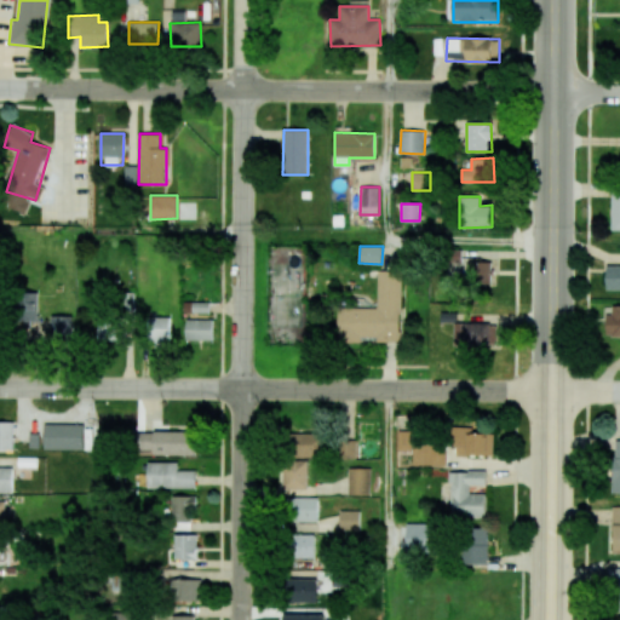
[(469,283),(491,283),(491,262),(469,262),(469,283)]
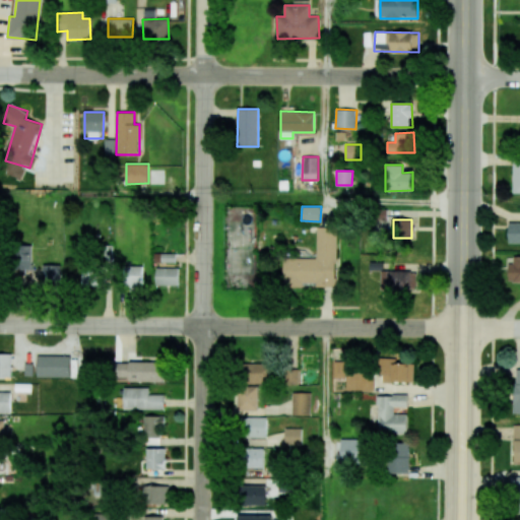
[(508,243),(519,243),(519,222),(509,222),(508,243)]
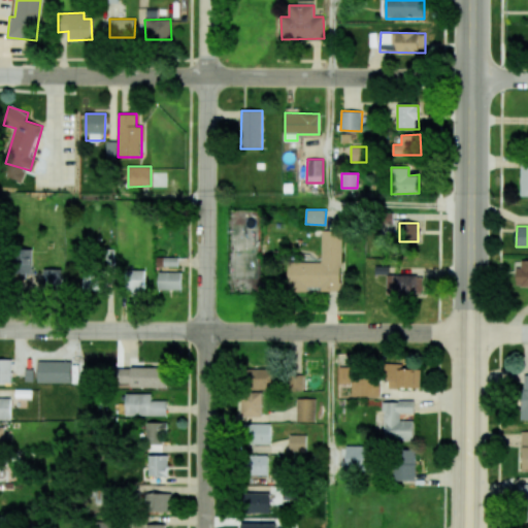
[(321,262),(288,262),(288,292),(308,292),(308,287),(320,287),(320,291),(340,292),(341,230),(321,230),(321,262)]
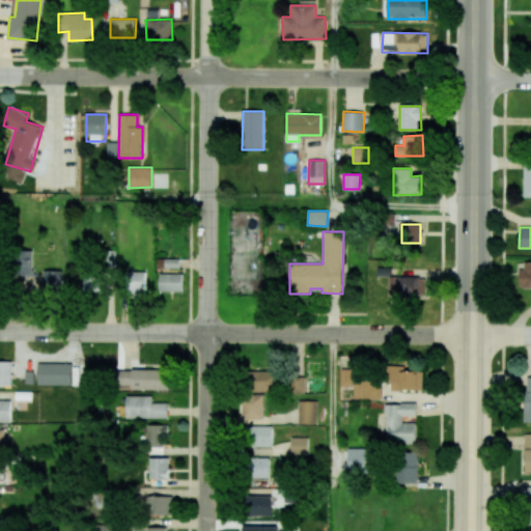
[(16,278),(32,277),(32,250),(15,251),(16,278)]
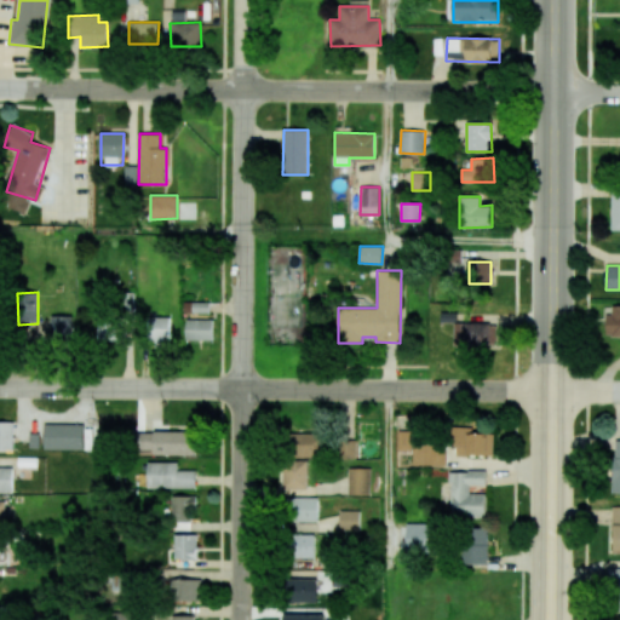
[(619,305),(608,306),(608,337),(619,336),(619,305)]
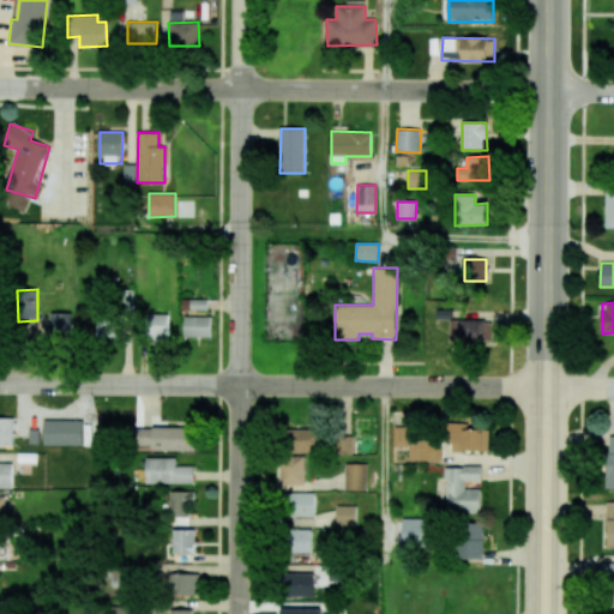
[(72,313),(49,313),(49,336),(72,336),(72,313)]
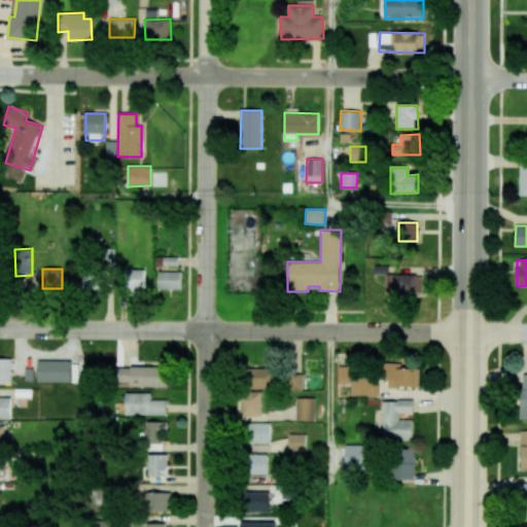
[(85,290),(102,285),(98,270),(80,275),(85,290)]
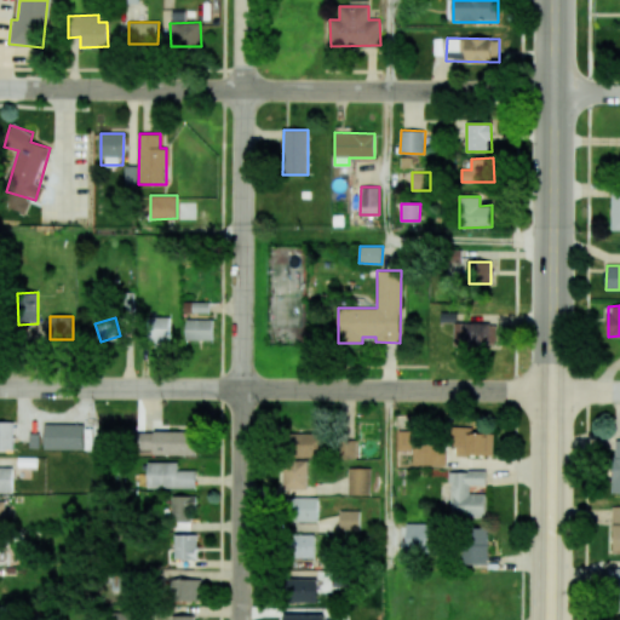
[(170,342),(170,317),(150,317),(149,342),(170,342)]
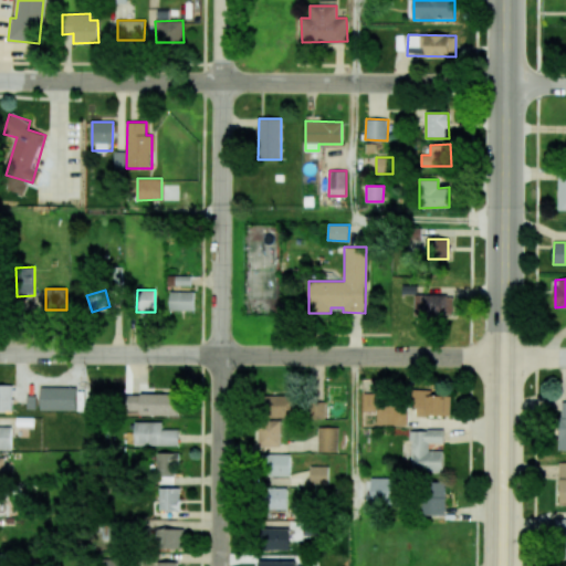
[(170,311),(194,311),(194,292),(170,292),(170,311)]
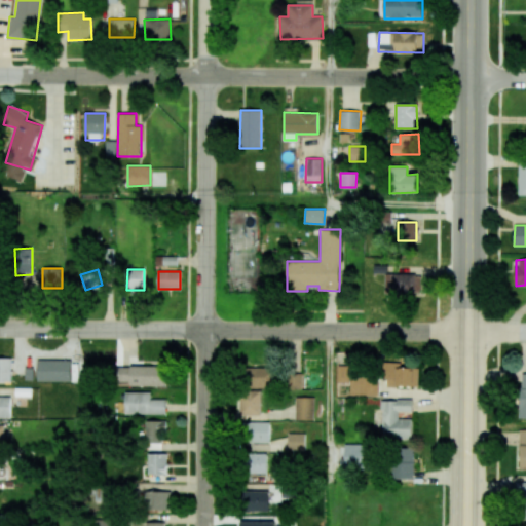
[(385,294),(422,295),(422,274),(385,273),(385,294)]
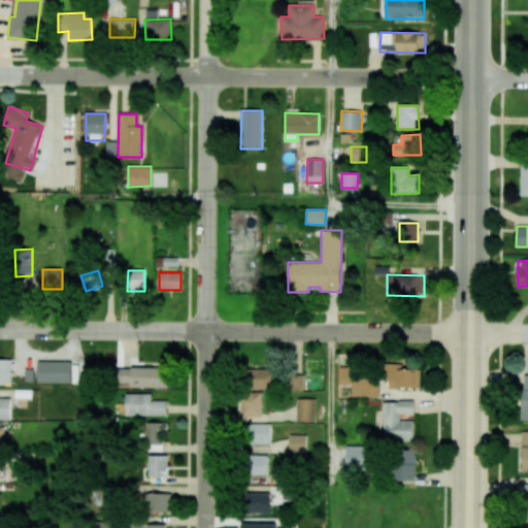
[(11,360),(0,359),(0,383),(10,384),(11,360)]
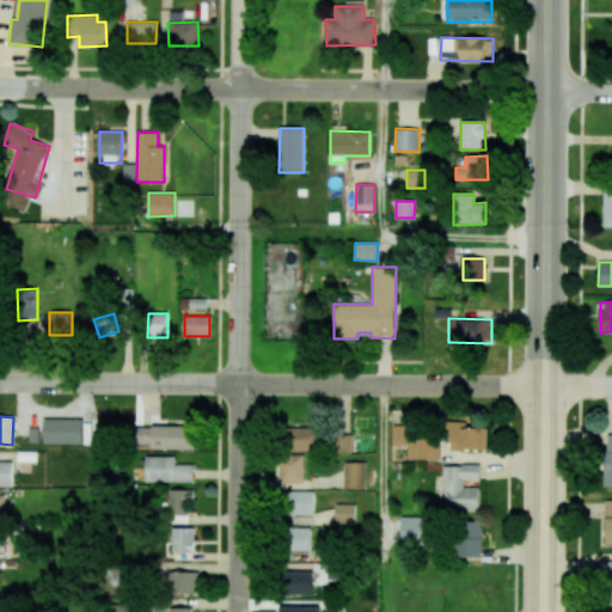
[(46,417),(84,417),(84,442),(46,442),(46,417)]
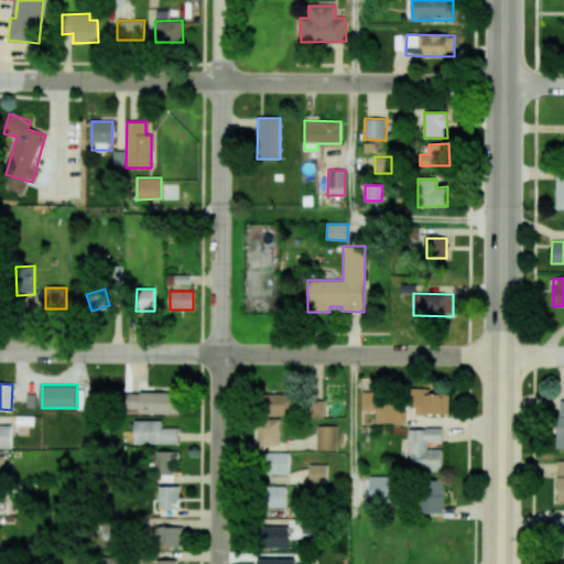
[(449,394),(430,393),(431,389),(409,388),(409,400),(415,401),(415,413),(448,414),(449,394)]
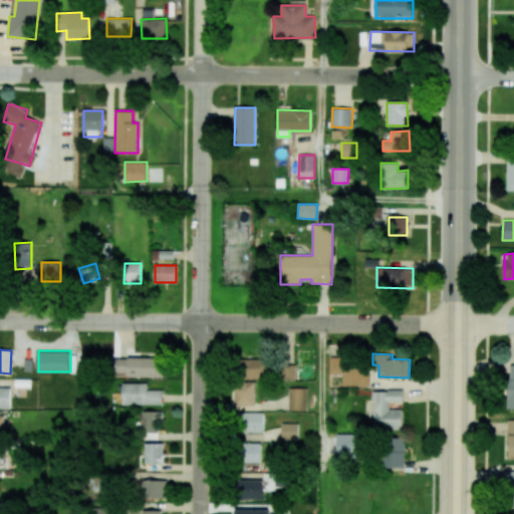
[(129,355),(165,356),(165,376),(129,375),(129,355)]
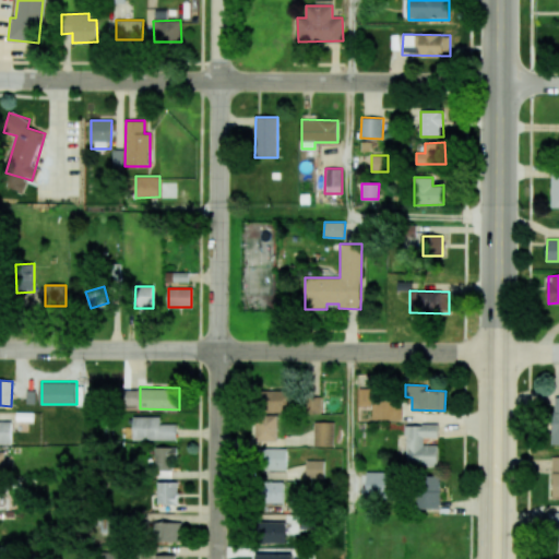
[(27,403),(27,390),(37,390),(37,403),(27,403)]
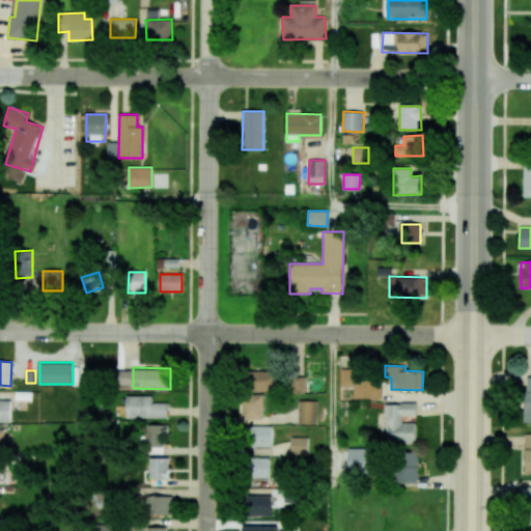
[(340,386),(354,386),(353,398),(381,399),(382,371),(341,370),(340,386)]
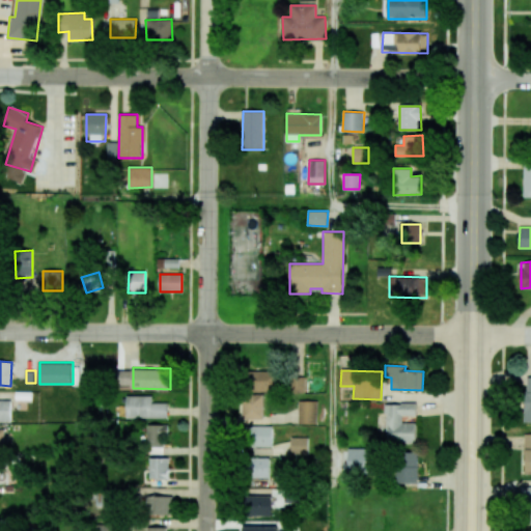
[(276,371),(249,371),(250,392),(276,391),(276,371)]
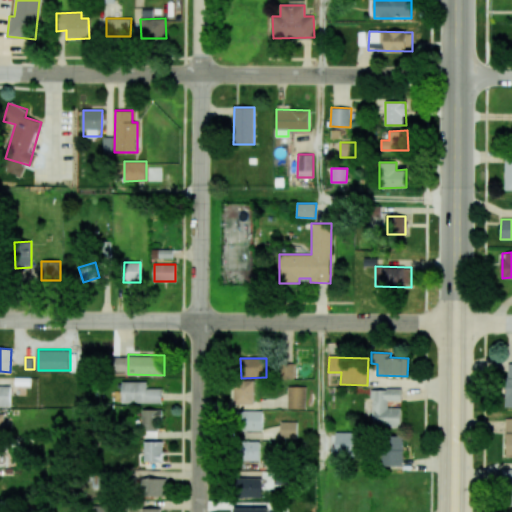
[(279,376),(294,376),(294,363),(279,364),(279,376)]
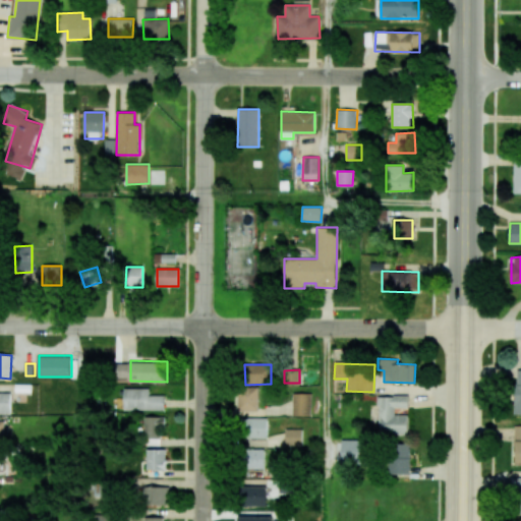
[(32,384),(32,392),(15,391),(15,384),(32,384)]
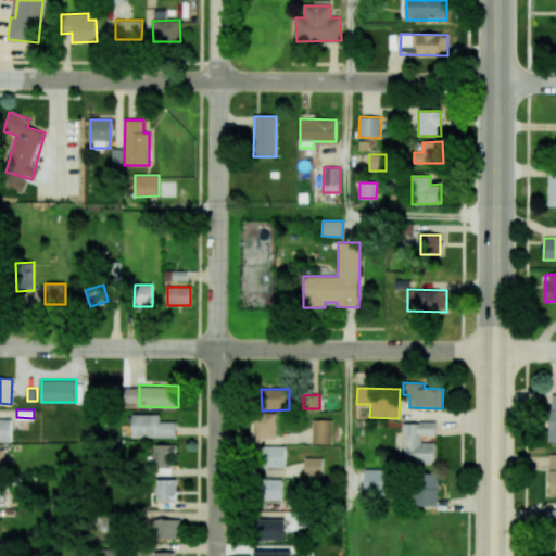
[(275,414),(253,414),(254,439),(276,439),(275,414)]
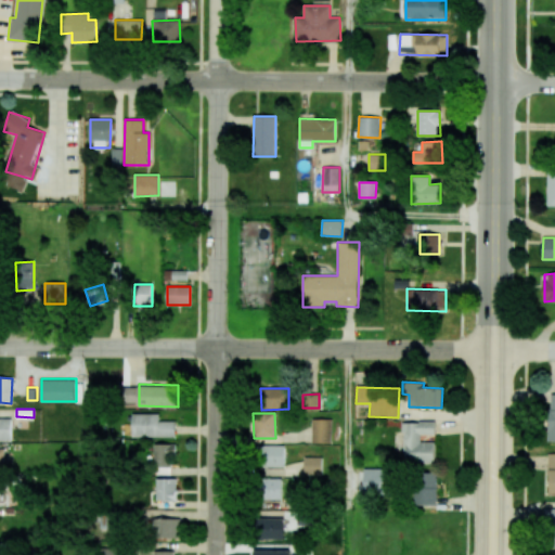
[(175,437),(176,421),(159,421),(159,414),(132,414),(131,437),(175,437)]
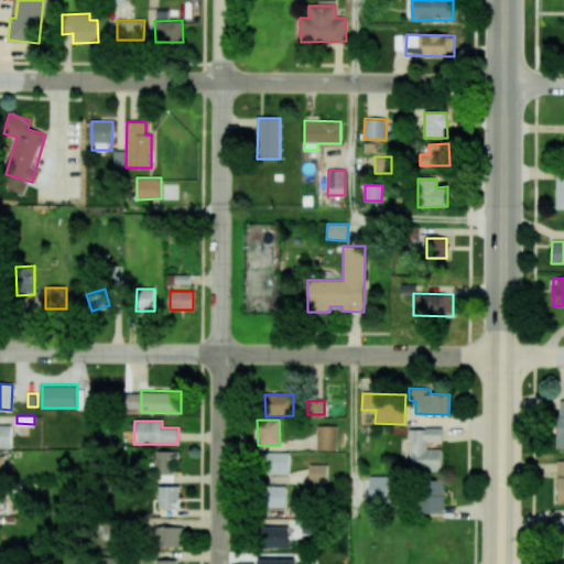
[(0,424),(12,424),(12,446),(0,446),(0,424)]
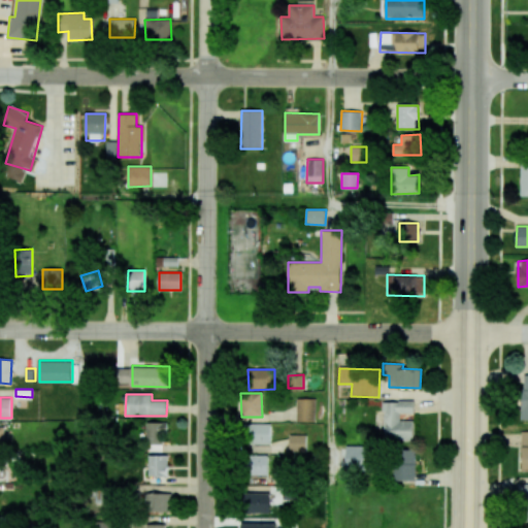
[(315,399),(296,399),(296,422),(315,421),(315,399)]
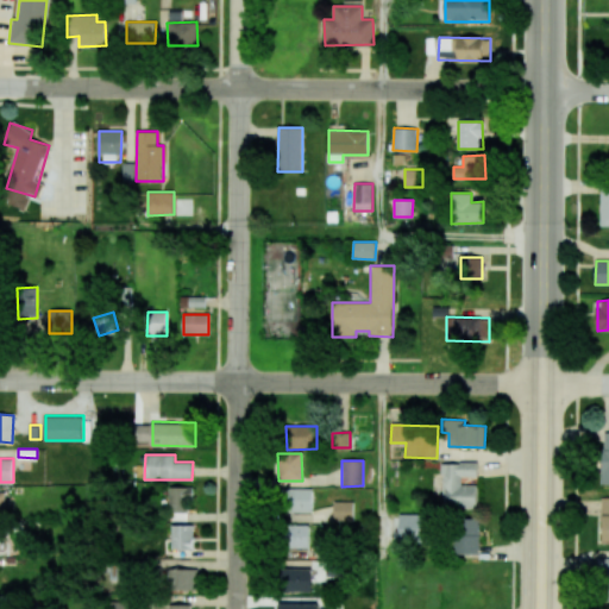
[(460,485),(460,476),(477,476),(477,462),(443,463),(444,509),(477,508),(477,484),(460,485)]
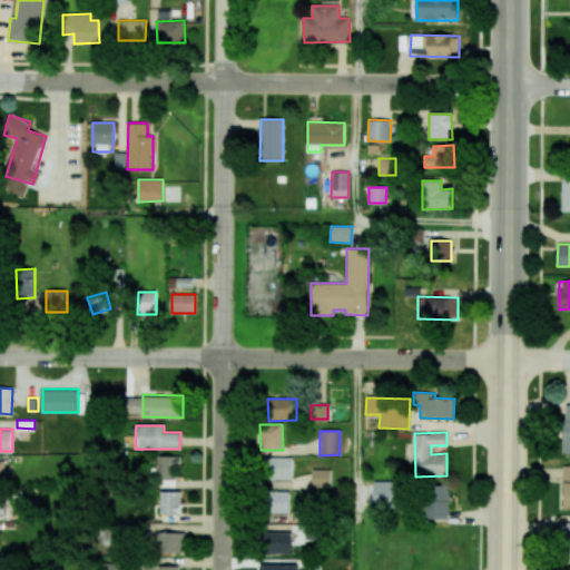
[(178,455),(159,455),(158,488),(177,488),(178,455)]
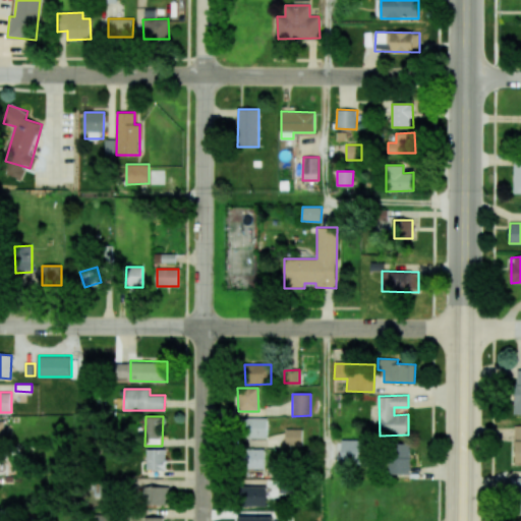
[(268,438),(267,417),(243,418),(243,439),(268,438)]
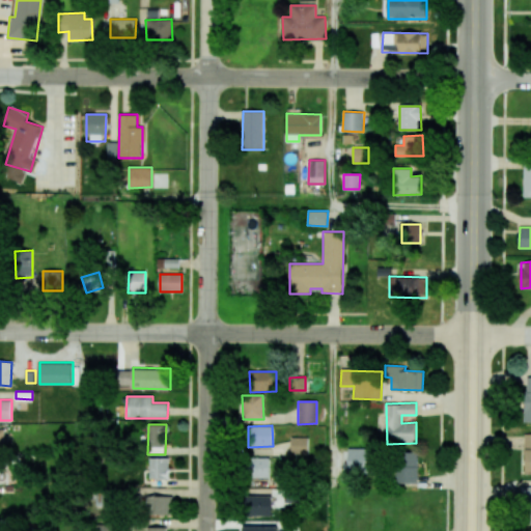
[(308,438),(291,438),(290,454),(308,454),(308,438)]
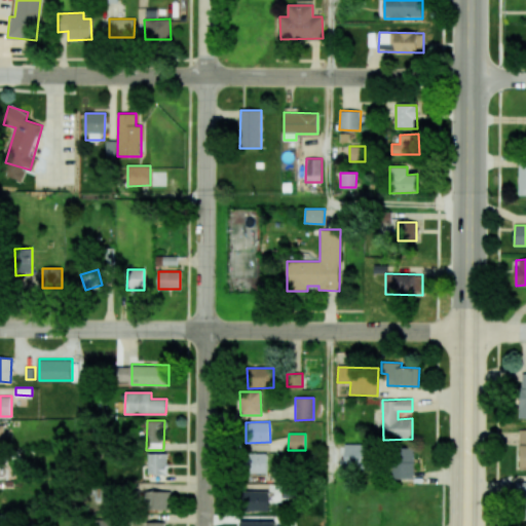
[(415,448),(393,447),(392,479),(414,480),(415,448)]
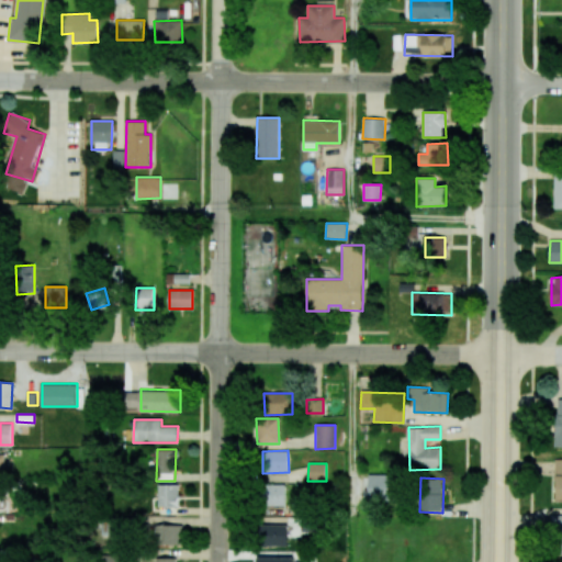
[(265,506),(287,505),(285,483),(263,484),(265,506)]
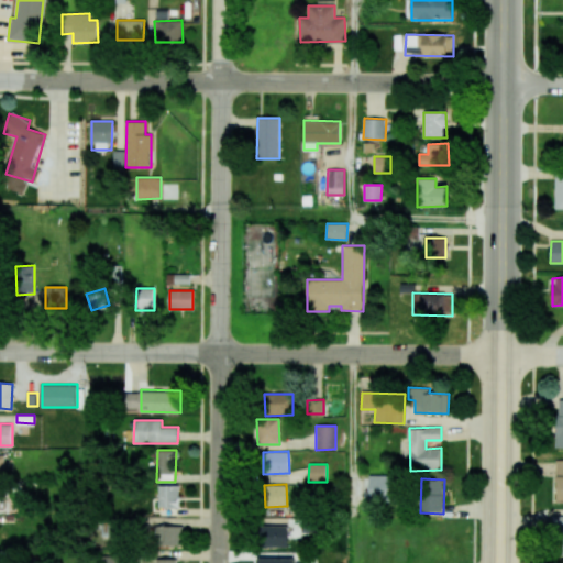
[(178,486),(158,485),(158,507),(178,508),(178,486)]
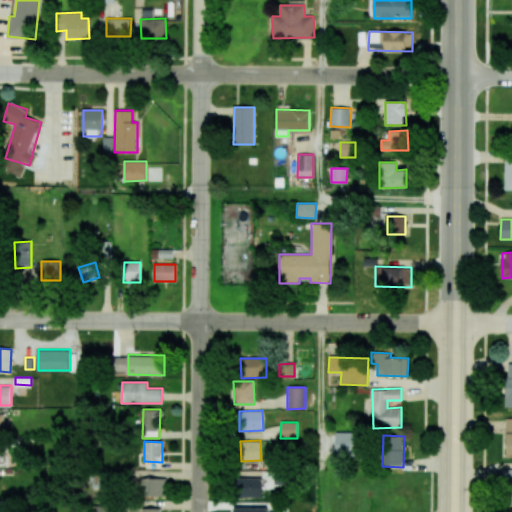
[(511,505),(511,469),(504,470),(503,505),(511,505)]
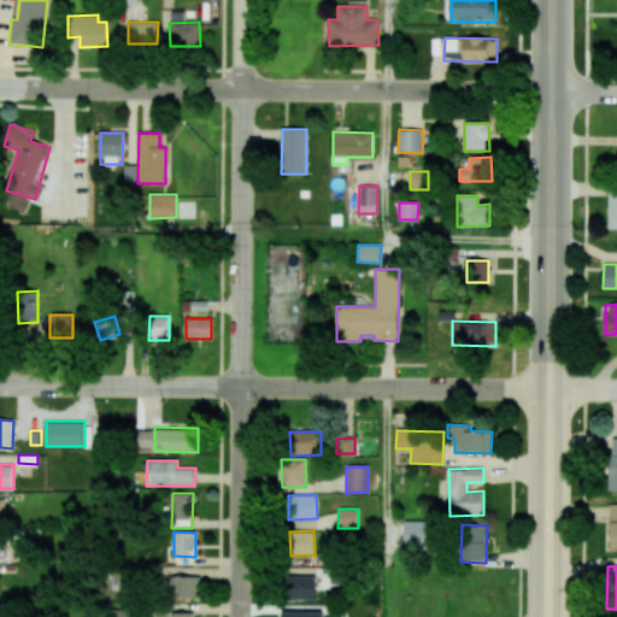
[(170,598),(199,598),(199,576),(171,576),(170,598)]
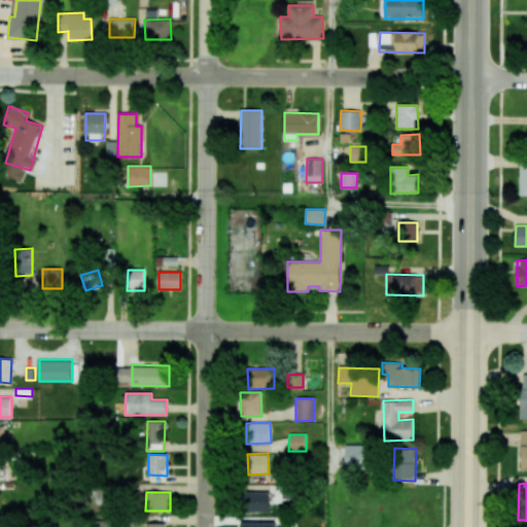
[(269,512),(269,492),(243,492),(243,512),(269,512)]
